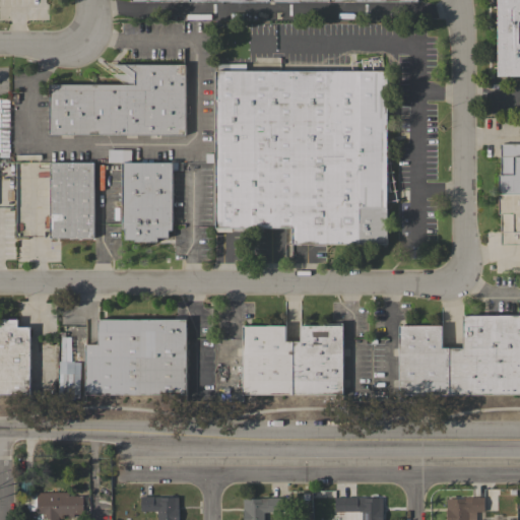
[(519,0),(519,76),(498,76),(498,0),(519,0)]
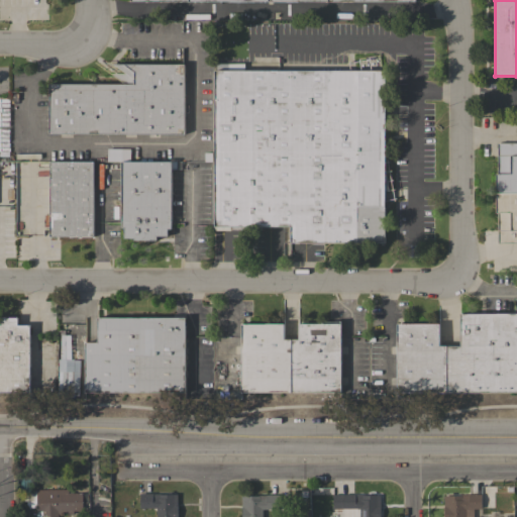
[(184,65),(184,134),(48,134),(49,84),(124,84),(110,74),(125,74),(113,64),(184,65)]
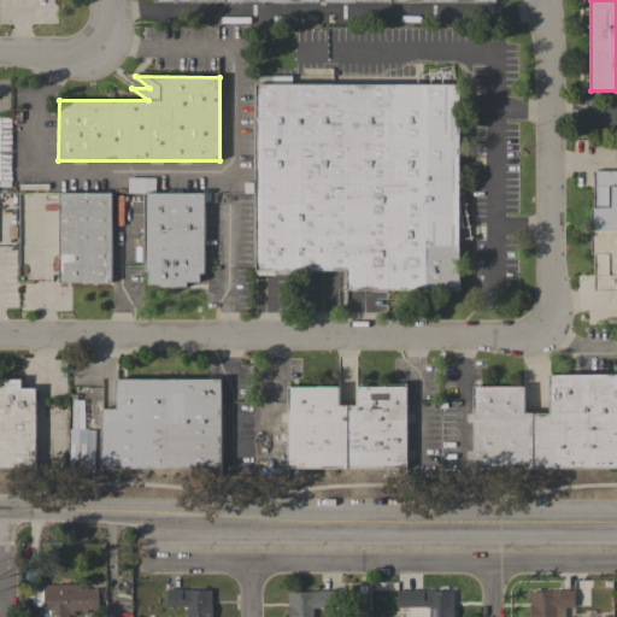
[(459,203),(464,228),(459,228),(459,291),(346,291),(346,270),(312,270),(312,275),(275,275),(275,276),(256,275),(256,84),(259,84),(259,76),(272,76),(272,84),(459,84),(459,203)]
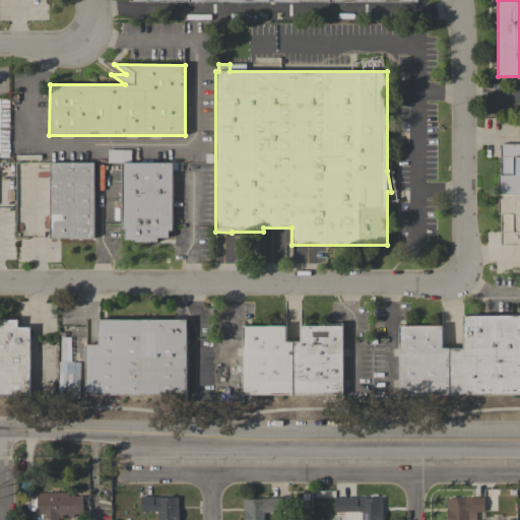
[(519,194),(498,194),(498,175),(500,175),(500,144),(519,144),(519,194)]
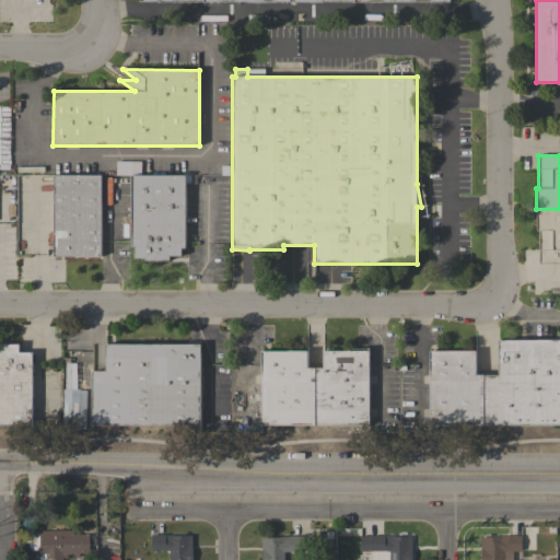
[(116,175),(116,161),(141,161),(141,175),(116,175)]
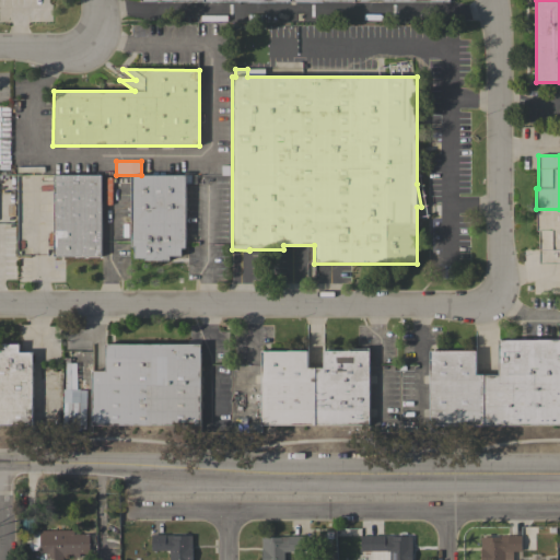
[(54,175),(101,175),(101,256),(54,256),(54,175)]
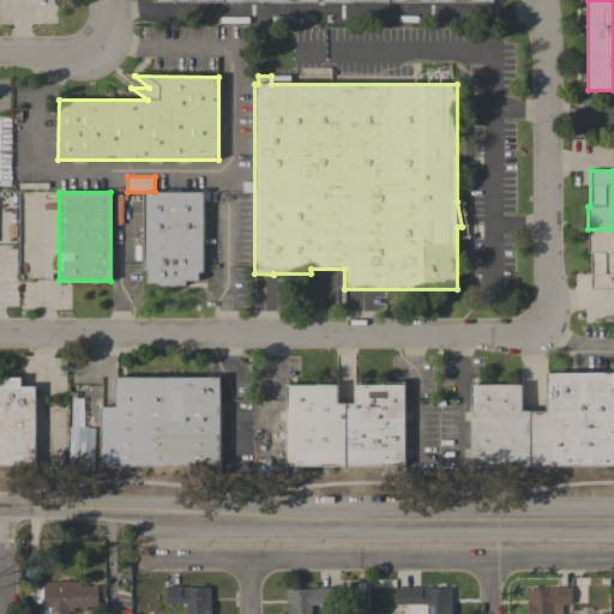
[(144,192),(216,192),(216,200),(203,200),(203,272),(199,272),(199,281),(186,281),(186,286),(158,286),(158,283),(146,283),(146,271),(144,271),(144,192)]
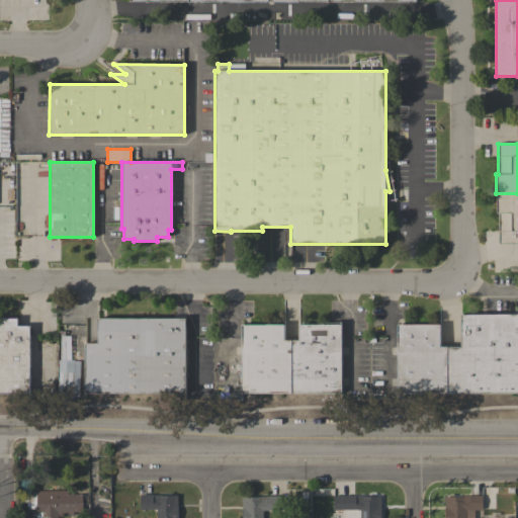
[(517,244),(498,244),(498,213),(496,213),(496,193),(517,193),(517,244)]
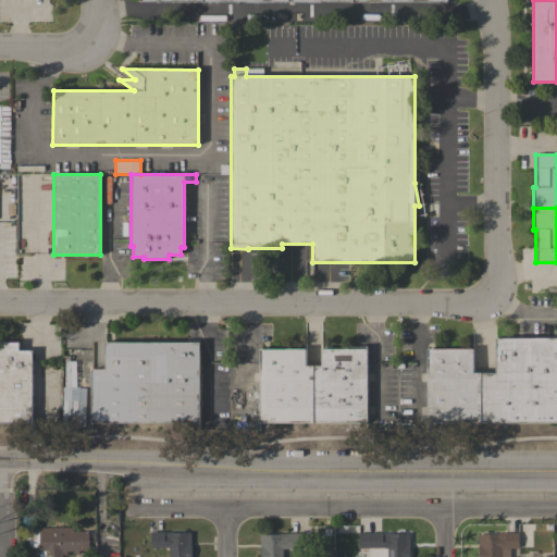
[(495,373),(495,337),(556,337),(556,423),(480,423),(481,373),(495,373)]
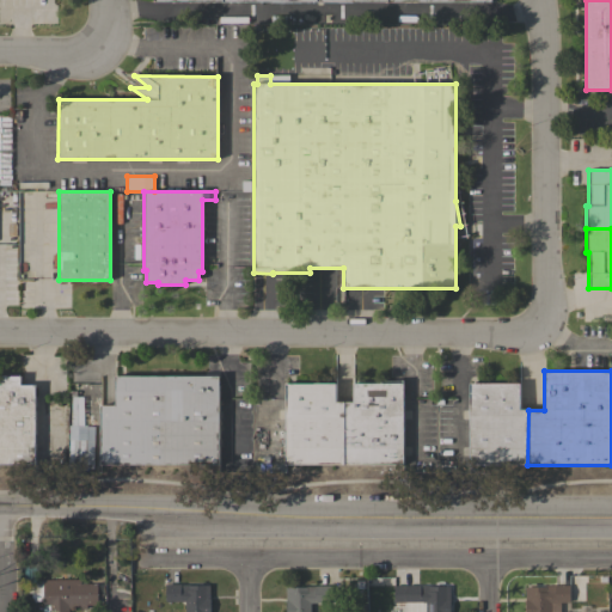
[(219,377),(219,465),(101,465),(101,405),(115,405),(115,375),(219,377)]
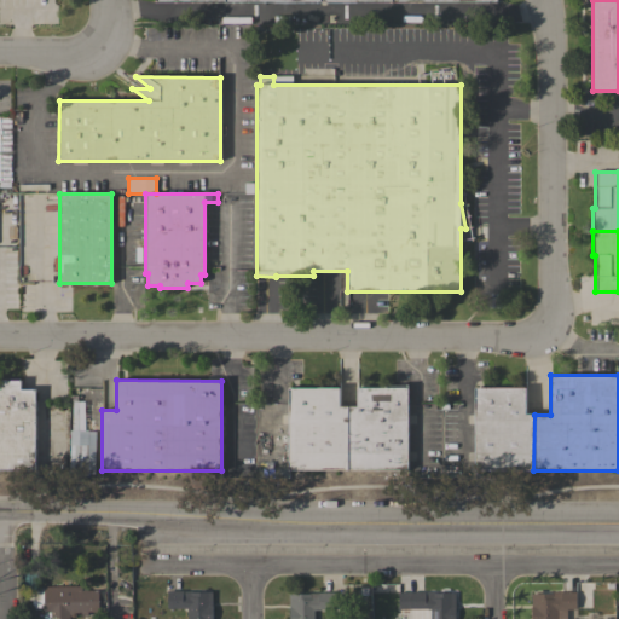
[(0,381),(21,381),(21,389),(35,389),(35,470),(0,469),(0,381)]
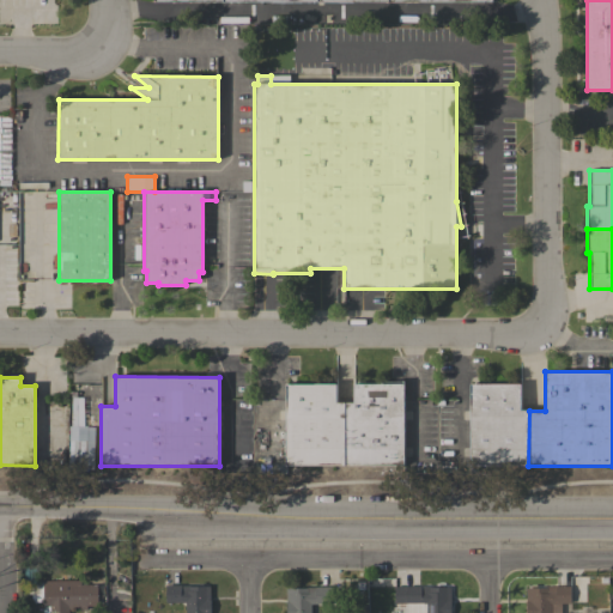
[(344,466),(286,466),(286,473),(255,473),(255,456),(263,456),(272,456),(272,463),(285,463),(285,451),(274,451),(274,450),(269,450),(269,447),(274,447),(274,437),(286,437),(286,431),(274,431),(274,424),(286,424),(286,384),(335,384),(335,402),(345,402),(344,466)]
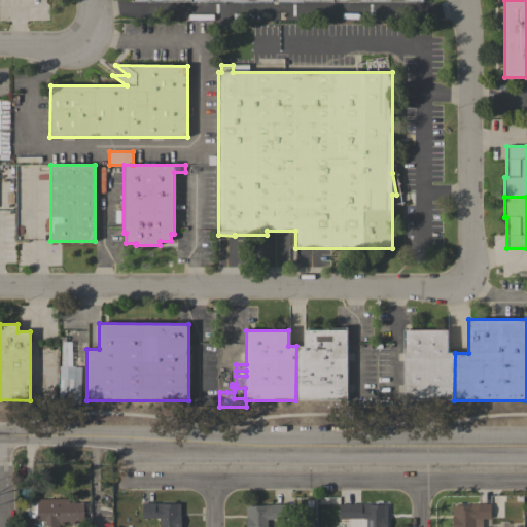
[(304,346),(304,330),(347,330),(347,400),(295,400),(296,346),(304,346)]
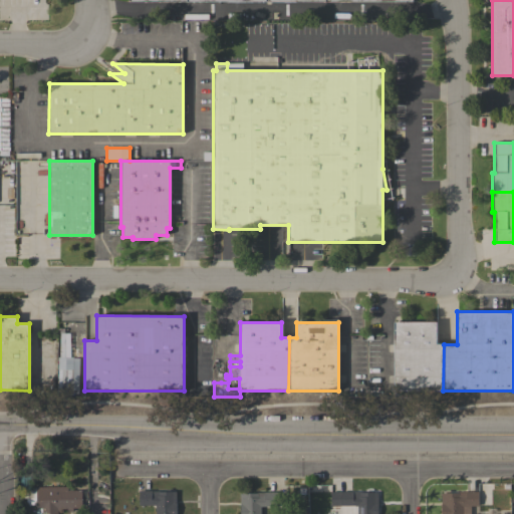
[(443,391),(394,391),(394,322),(436,322),(436,344),(444,344),(443,391)]
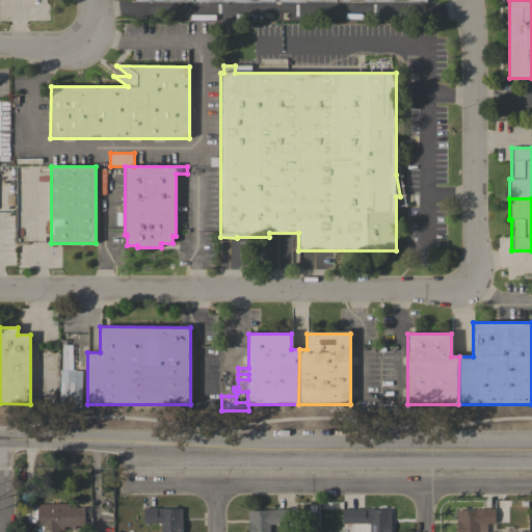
[(81,370),(72,370),(73,344),(60,344),(58,407),(80,408),(81,370)]
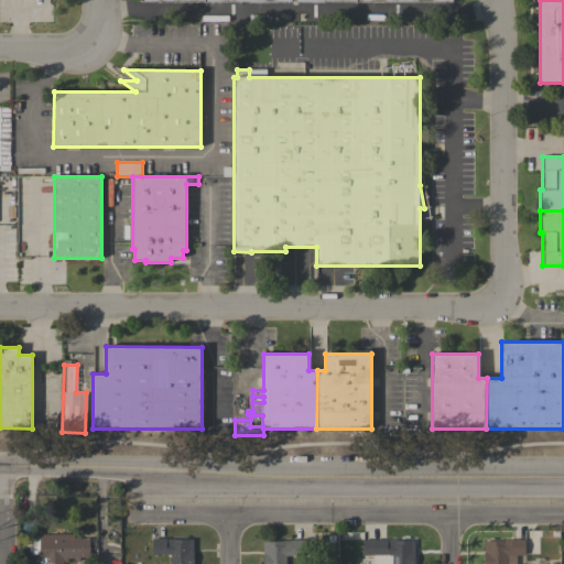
[(89,539),(96,539),(96,550),(89,550),(90,557),(80,557),(80,561),(63,561),(63,563),(46,563),(46,559),(40,559),(40,534),(74,534),(74,539),(89,538),(89,539)]
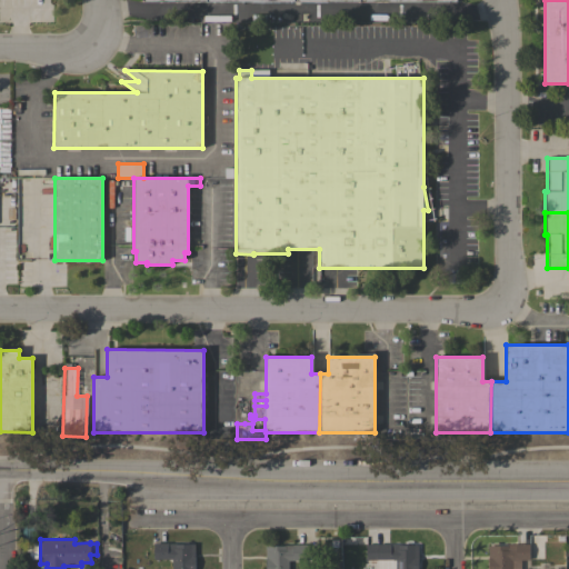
[(177,543),(177,545),(185,545),(185,541),(188,541),(188,545),(196,545),(196,568),(172,568),(172,559),(162,559),(162,562),(153,562),(155,543),(177,543)]
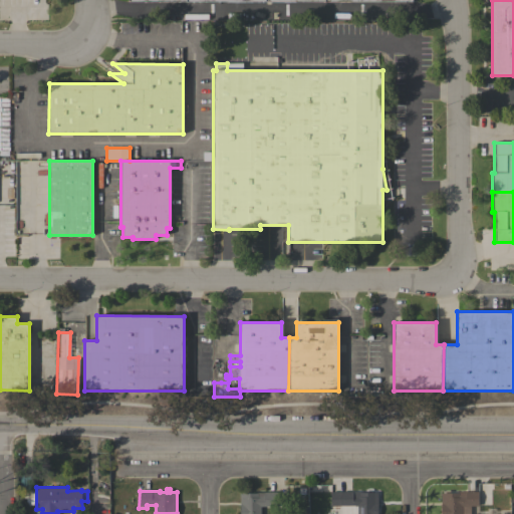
[(377,513),(357,513),(357,506),(331,506),(330,492),(360,491),(360,492),(377,492),(377,513)]
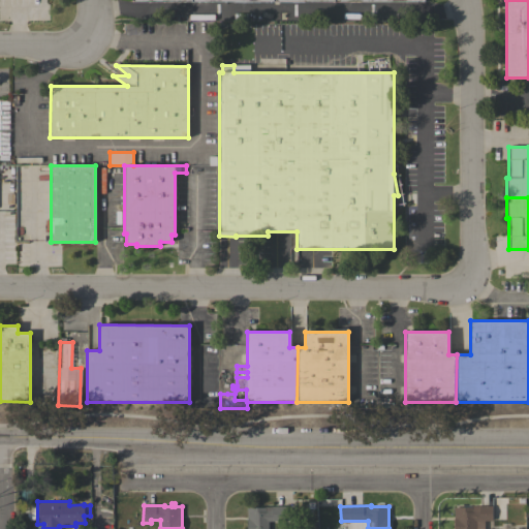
[(484,528),(454,528),(454,519),(455,519),(454,507),(458,507),(458,505),(463,505),(463,507),(471,507),(471,506),(492,505),(492,521),(484,521),(484,528)]
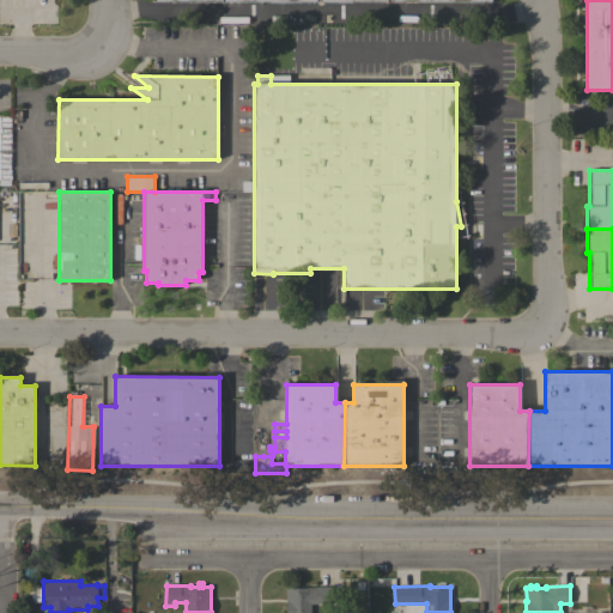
[(286,612),(286,588),(331,587),(331,604),(310,604),(310,612),(286,612)]
